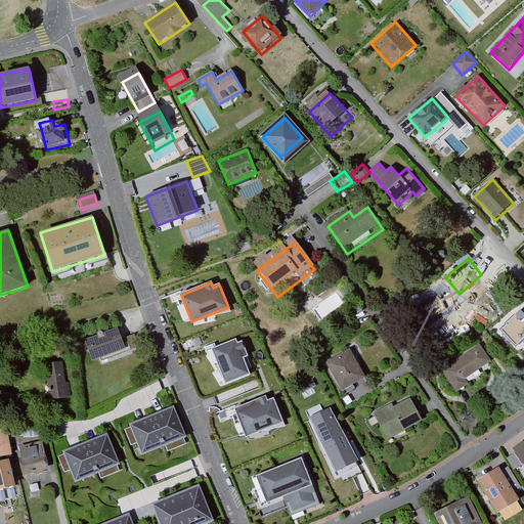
[(517,349),(523,341),(523,315),(521,313),(500,333),(517,349)]
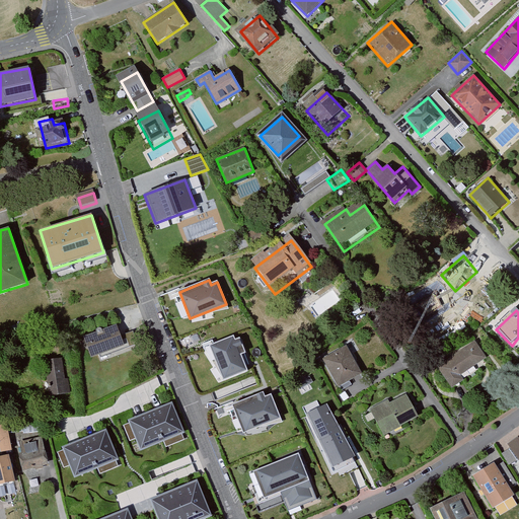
[(123,337),(119,326),(104,332),(103,330),(101,329),(99,330),(98,332),(98,335),(85,340),(94,361),(127,348),(137,344),(133,332),(123,337)]
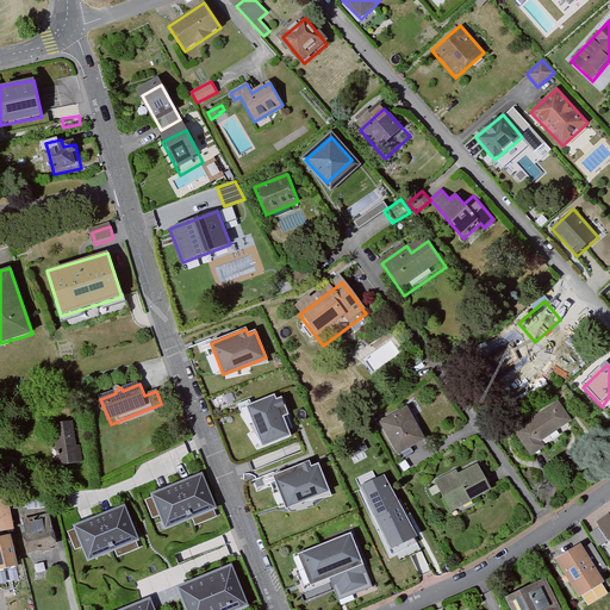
[(274,396),(247,406),(263,447),(290,436),(281,418),(288,415),(281,398),(275,400),(274,396)]
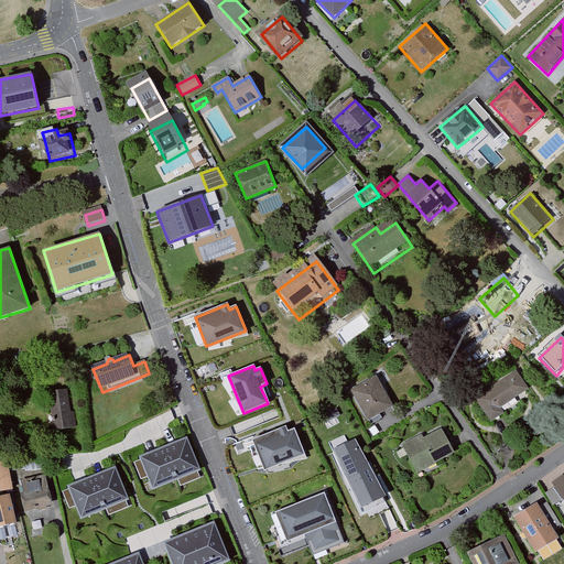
[(530,391),(517,372),(478,399),(490,418),(496,425),(507,418),(501,410),(530,391)]
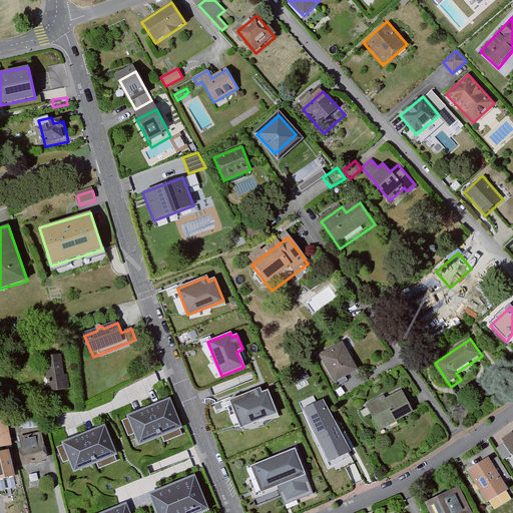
[(361,372),(345,344),(321,356),(337,385),(361,372)]
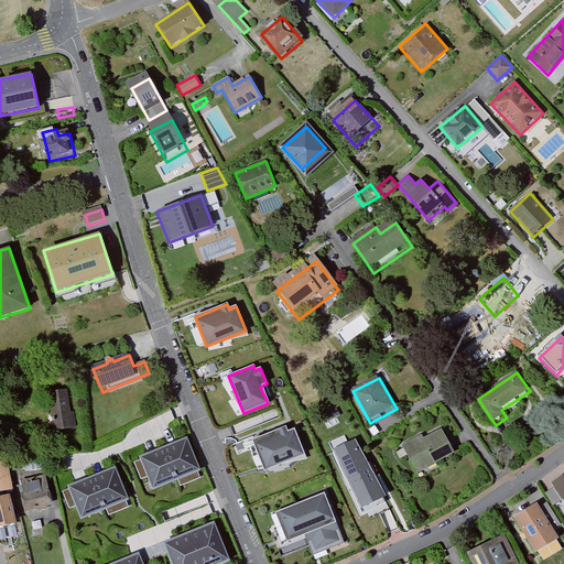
[(72,414),(68,391),(50,394),(46,394),(49,411),(52,410),(55,433),(75,431),(78,430),(76,413),(72,414)]
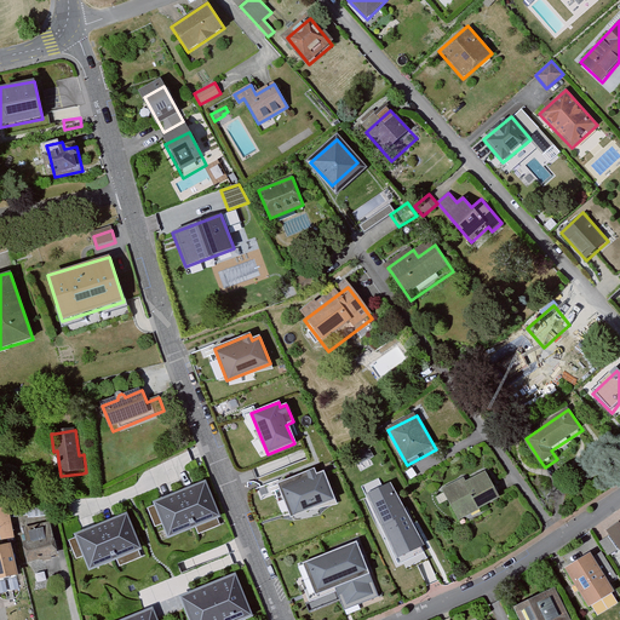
[(315,470),(277,484),(292,518),(336,500),(323,472),(316,475),(315,470)]
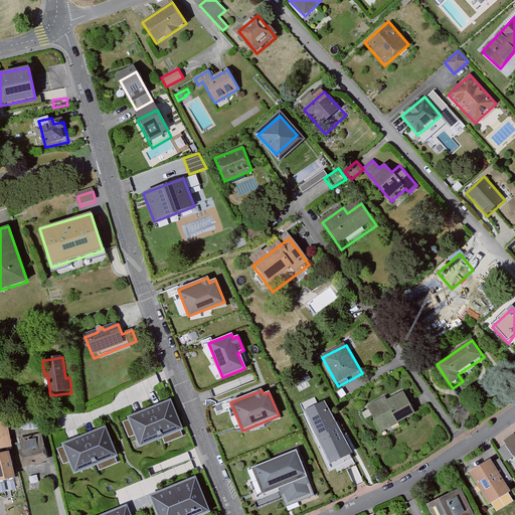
[(383,436),(418,416),(406,393),(389,402),(387,398),(369,407),(371,411),(383,436)]
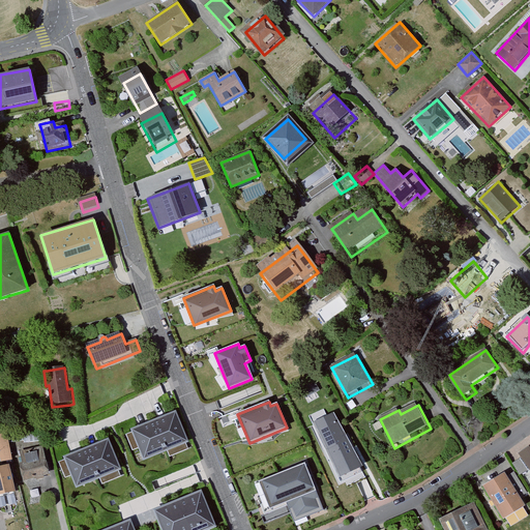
[(175,413),(131,431),(144,461),(187,443),(175,413)]
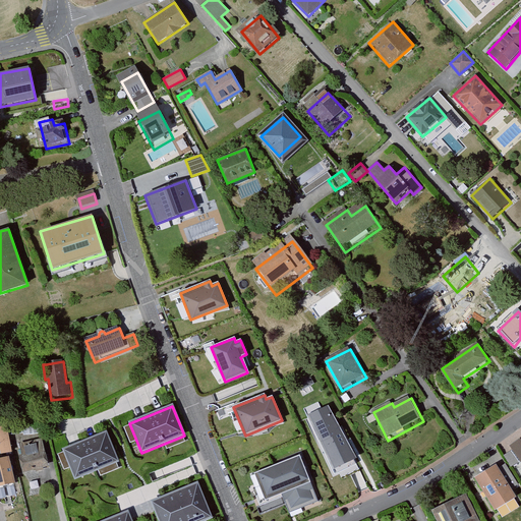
[(17,438),(47,435),(46,421),(16,423),(17,438)]
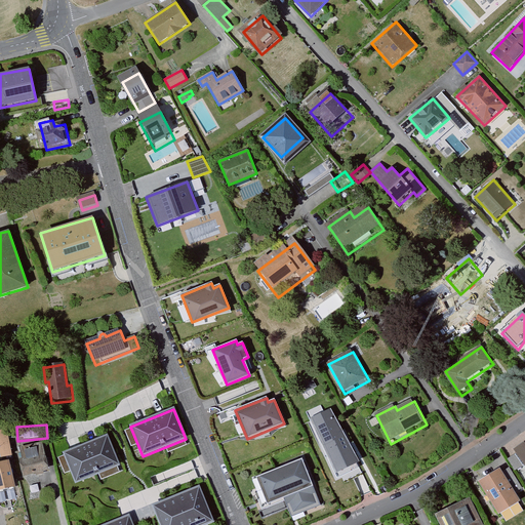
[(358,458),(342,427),(317,439),(332,471),(358,458)]
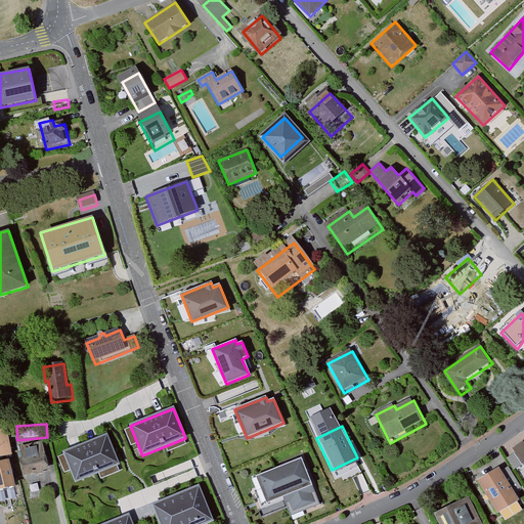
[(0,438),(4,460),(15,457),(9,428),(0,429),(0,438)]
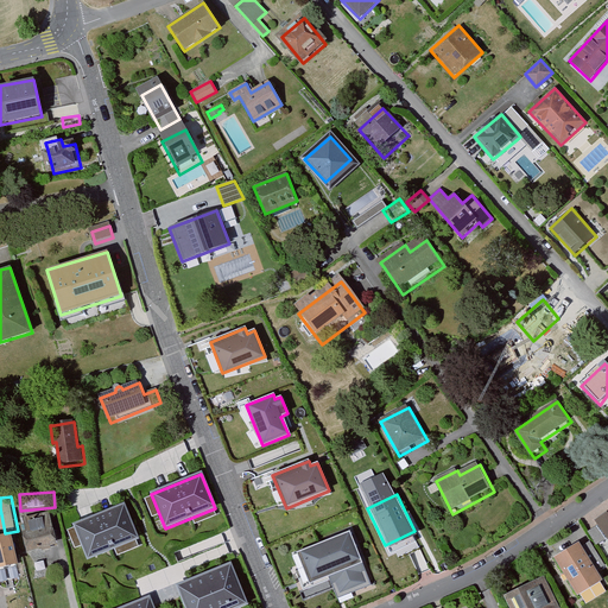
[(124,505),(74,525),(88,561),(138,540),(124,505)]
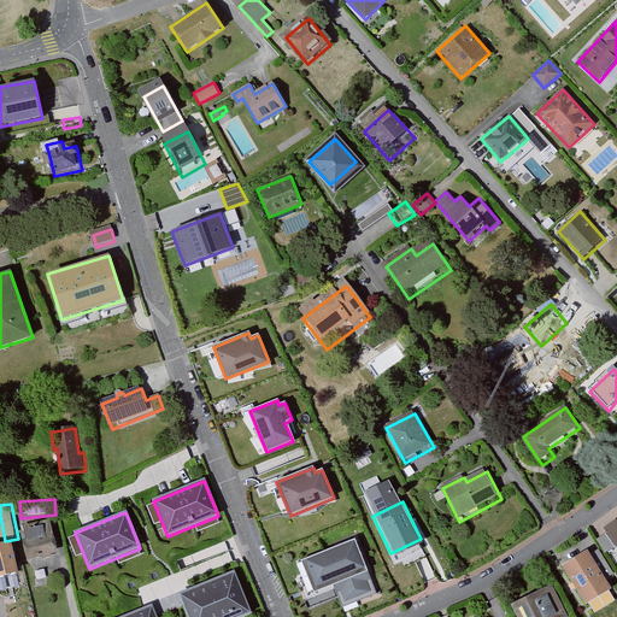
[(616,522),(604,532),(609,539),(616,550),(616,522)]
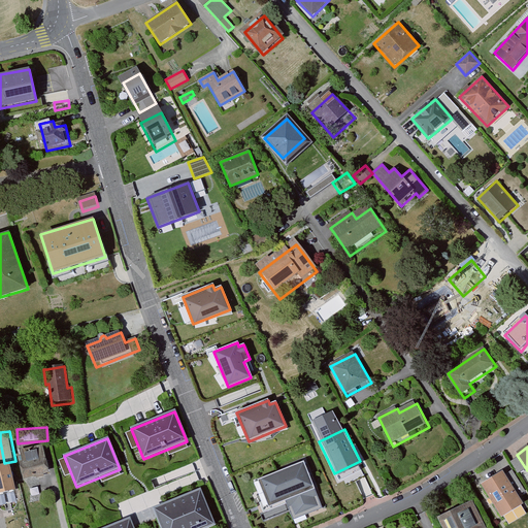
[(51,476),(43,448),(24,453),(26,465),(23,465),(27,483),(30,482),(51,476)]
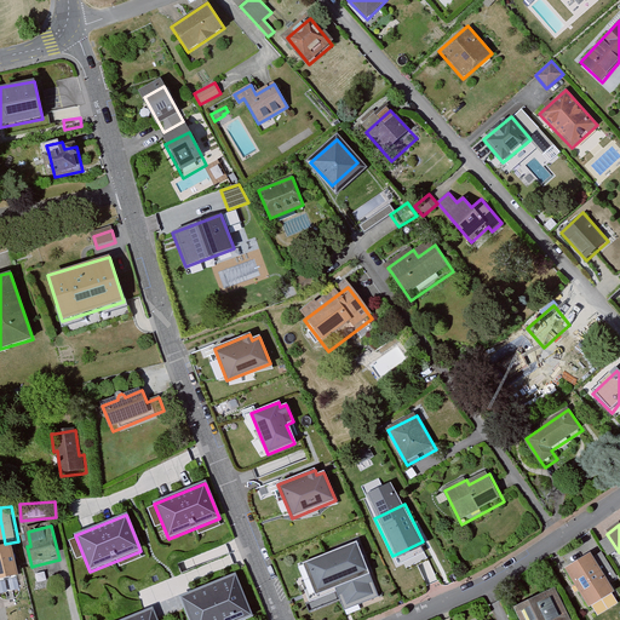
[(356,543),(303,564),(315,596),(334,587),(344,609),(378,595),(356,543)]
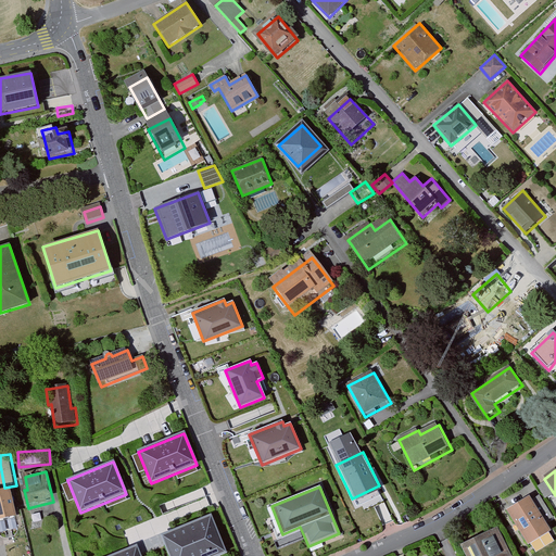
[(0,526),(22,520),(14,492),(0,495),(0,526)]
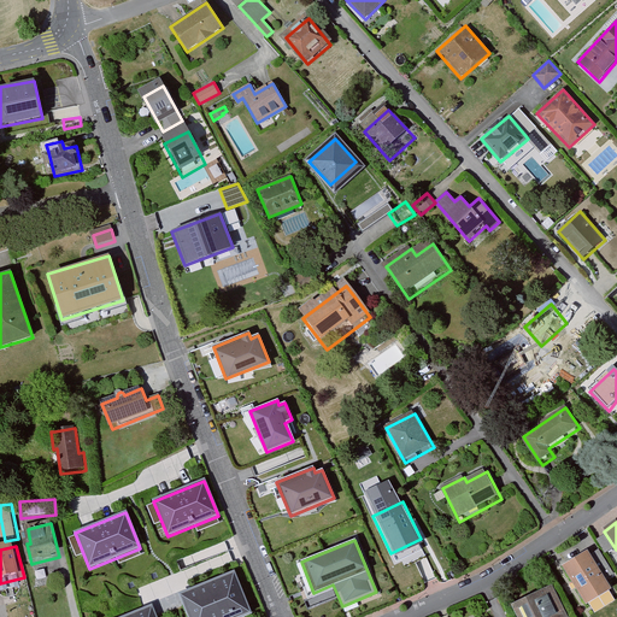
[(616,600),(616,597),(595,560),(569,576),(592,616),(616,600)]
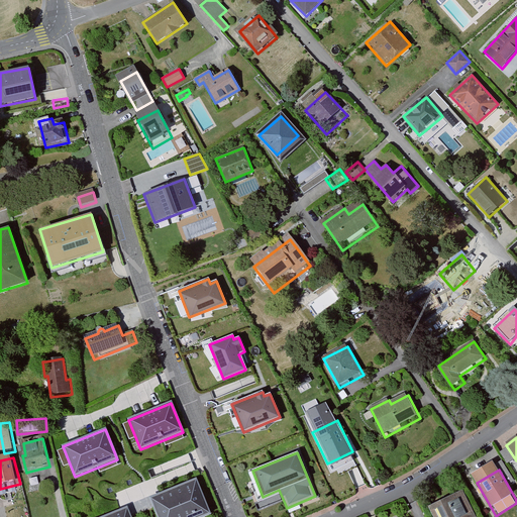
[(197,480),(150,498),(157,516),(201,516),(210,513),(197,480)]
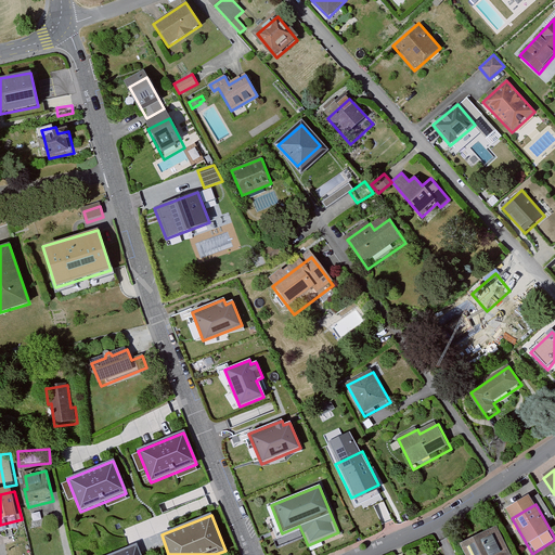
[(513,554),(501,530),(464,549),(466,554),(513,554)]
